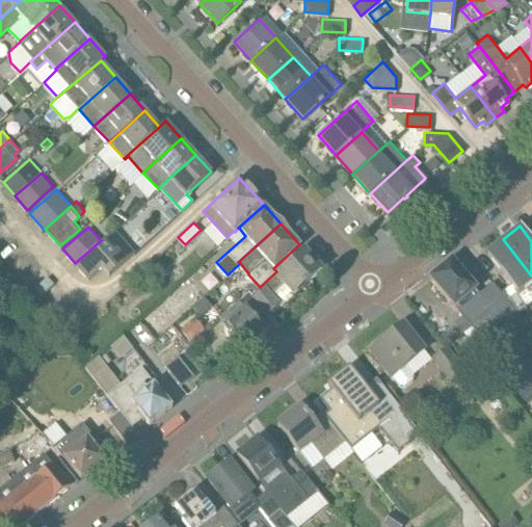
[(101,240),(75,263),(87,277),(103,265),(109,271),(135,251),(114,228),(101,240)]
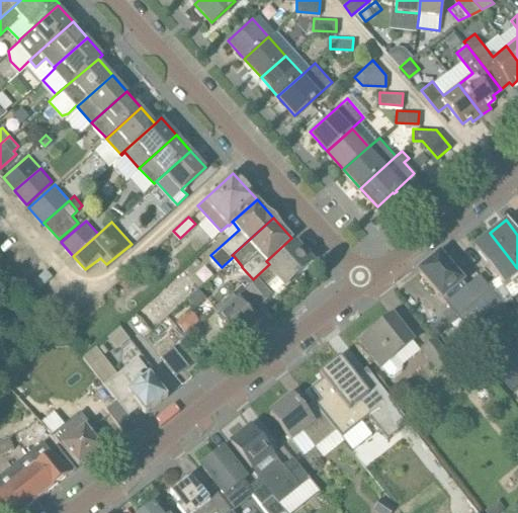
[(517,285),(512,278),(517,272),(517,268),(490,233),(475,245),(498,274),(487,283),(491,287),(503,303),(517,290),(517,285)]
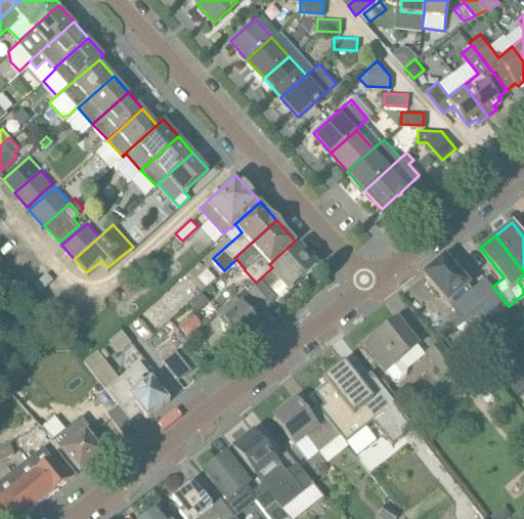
[(235,295),(249,311),(259,303),(263,308),(274,298),(272,295),(274,292),(270,287),(279,278),(289,289),(316,264),(298,245),(272,267),(256,283),(249,289),(246,286),(235,295)]
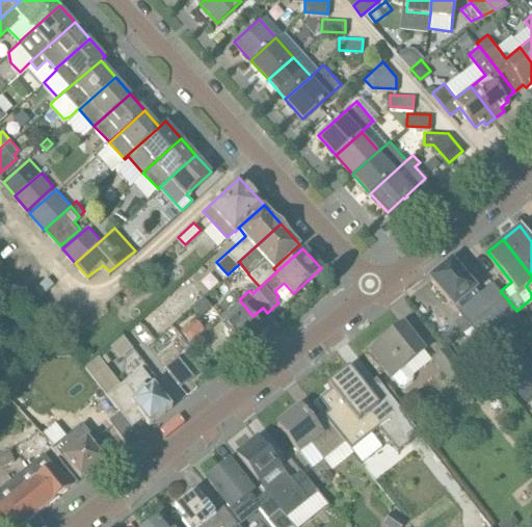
[(429,277),(464,319),(486,299),(459,266),(459,263),(455,259),(453,259),(452,258),(429,277)]
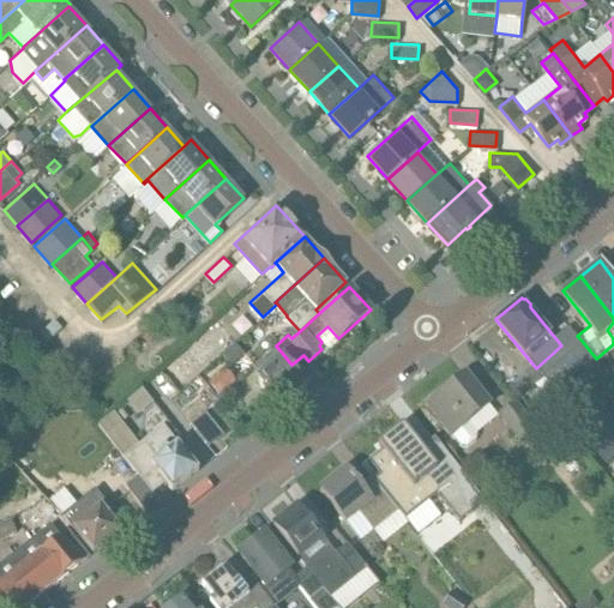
[(232,363),(245,351),(235,341),(222,351),(232,363)]
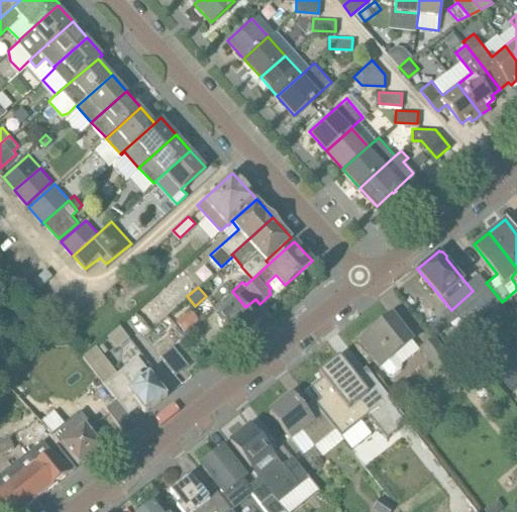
[(491,310),(502,302),(490,287),(479,295),(491,310)]
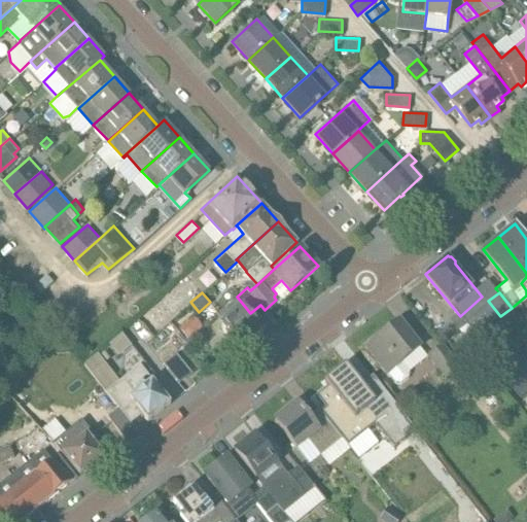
[(224,317),(219,321),(239,347),(261,328),(250,313),(237,297),(219,312),(224,317)]
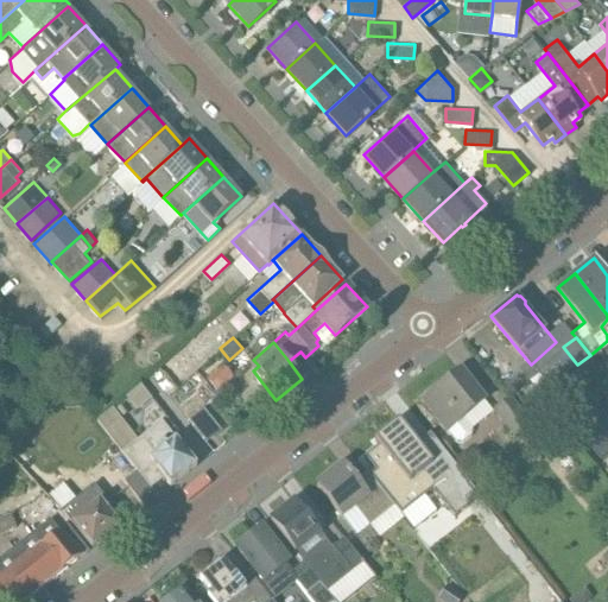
[(219,388),(234,374),(222,360),(206,374),(219,388)]
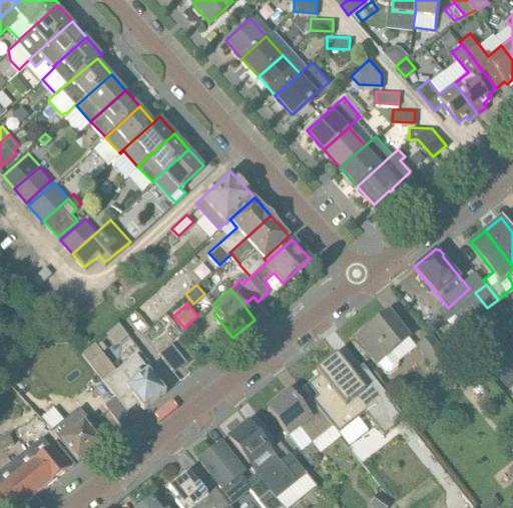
[(379,362),(410,337),(389,311),(358,336),(379,362)]
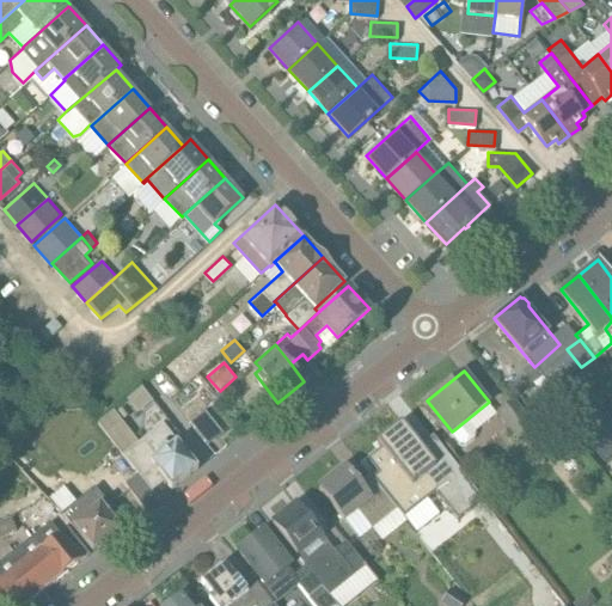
[(536,423),(514,395),(496,409),(518,438),(536,423)]
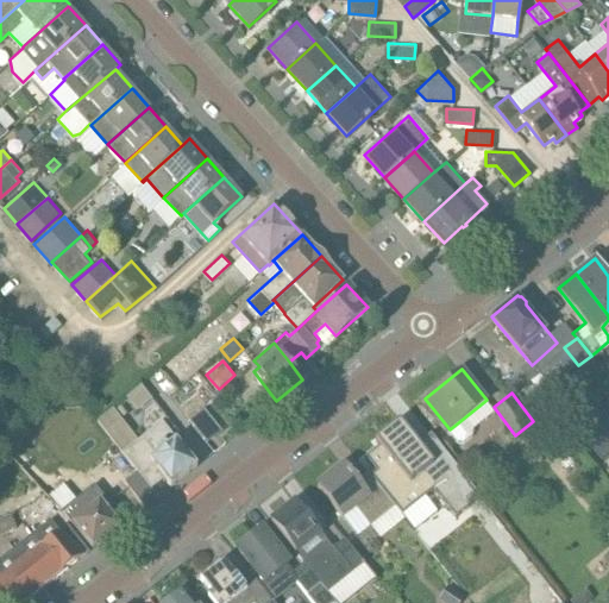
[(74,410),(71,419),(83,421),(86,413),(74,410)]
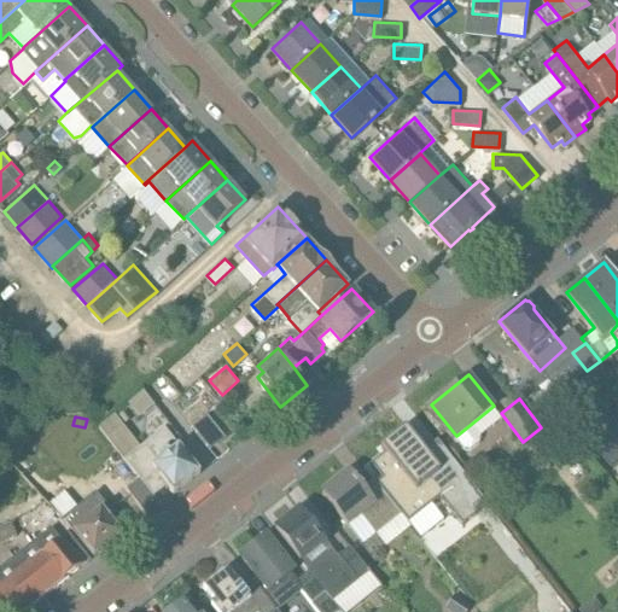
[(402,510),(424,493),(431,502),(441,494),(462,522),(489,501),(438,436),(424,447),(406,424),(382,443),(385,449),(371,460),(382,474),(377,479),(408,519),(409,518),(402,510)]
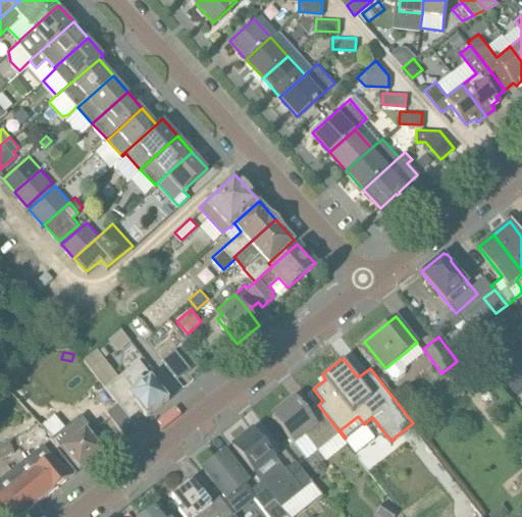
[(118,403),(121,405),(132,397),(147,415),(169,397),(139,359),(104,385),(118,403)]
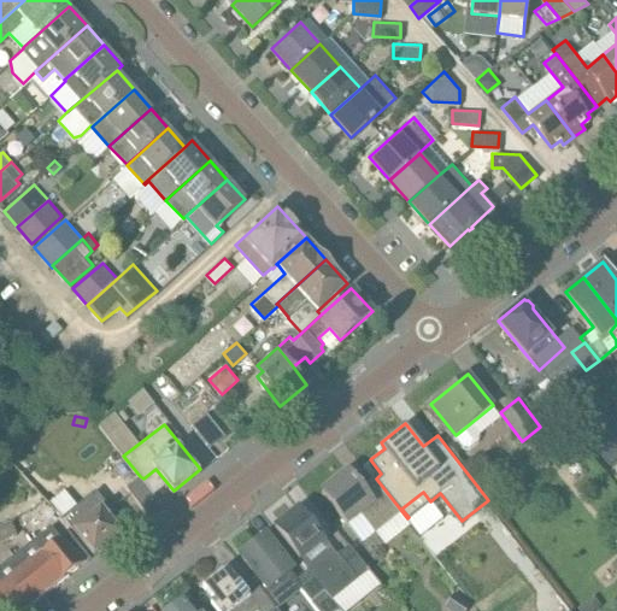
[(363,539),(400,510),(380,483),(368,493),(348,468),(322,489),(348,522),(363,539)]
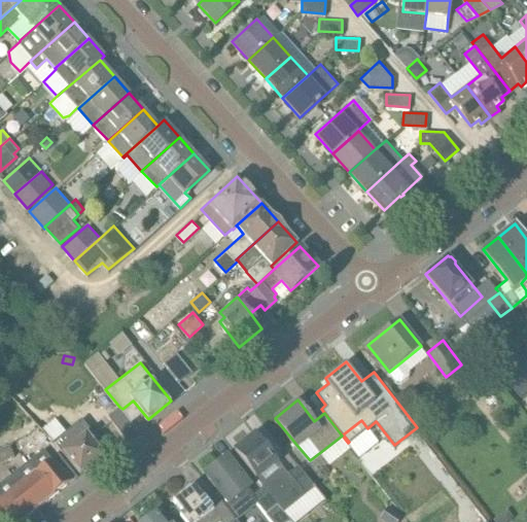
[(109,416),(111,419),(126,437),(137,427),(123,409),(119,407),(109,416)]
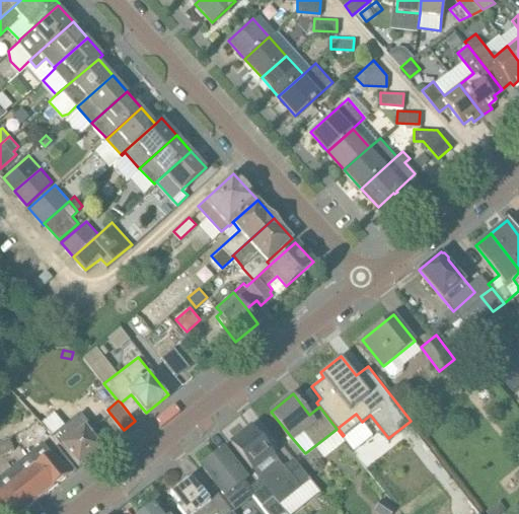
[(42,421),(66,449),(79,465),(101,447),(88,430),(93,426),(80,411),(65,424),(54,411),(42,421)]
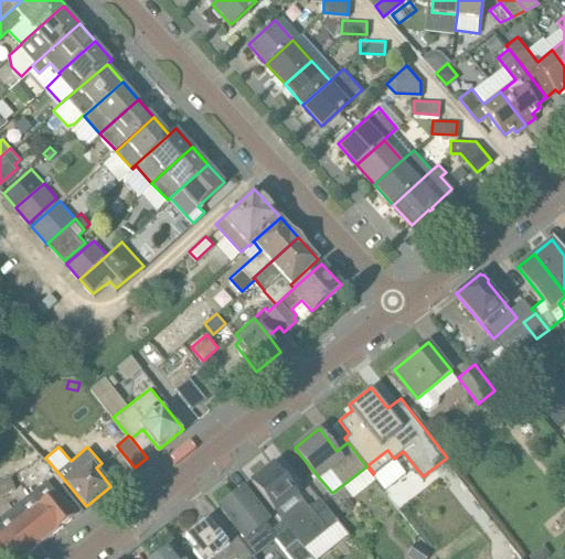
[(291,508),(304,500),(275,463),(252,482),(274,511),(286,502),(291,508)]
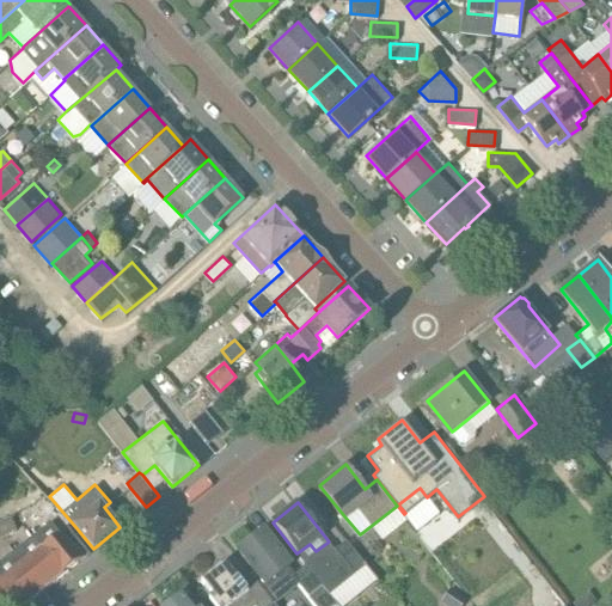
[(0,521),(0,531),(1,533),(16,526),(11,516),(0,521)]
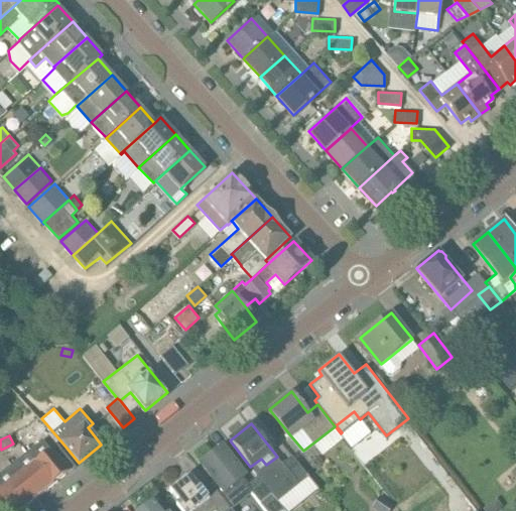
[(32,446),(57,479),(75,465),(57,443),(51,449),(42,437),(32,446)]
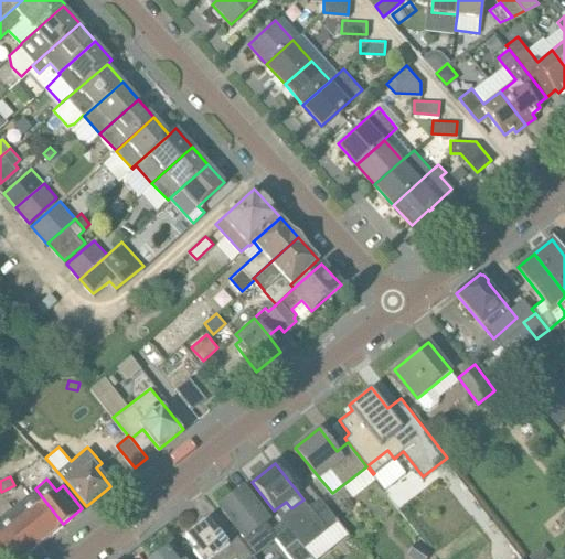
[(16,503),(44,539),(63,524),(35,488),(16,503)]
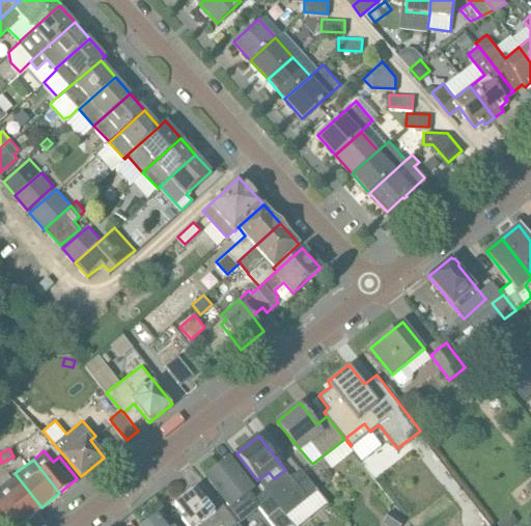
[(264,489),(256,495),(228,460),(207,476),(226,501),(223,503),(238,522),(239,521),(259,505),(276,525),(286,525),(291,523),(264,489)]
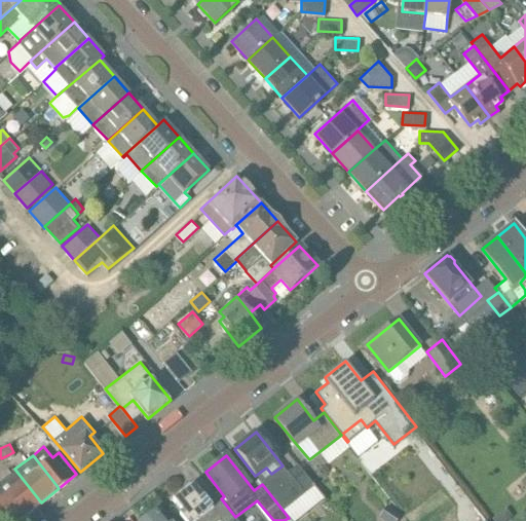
[(289,471),(305,491),(314,483),(298,462),(289,471)]
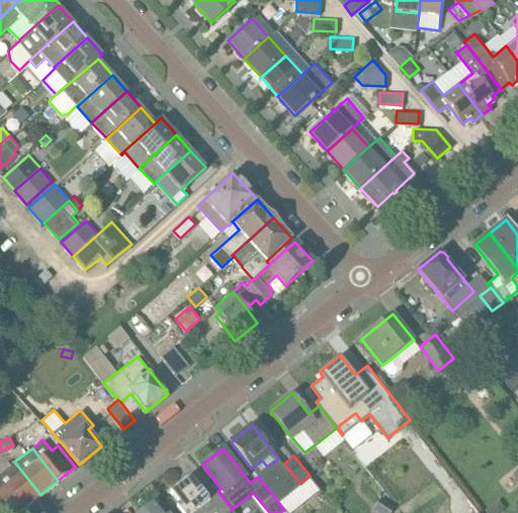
[(0,473),(0,479),(23,508),(40,495),(14,461),(0,473)]
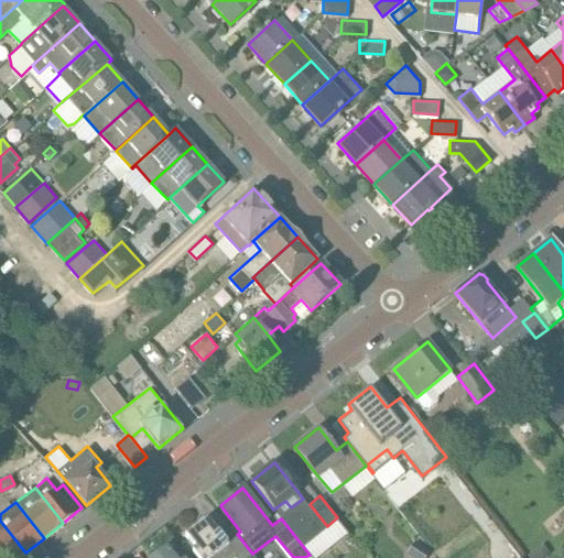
[(252,554),(237,534),(227,543),(206,516),(185,533),(196,546),(193,549),(199,557),(257,557),(253,553),(252,554)]
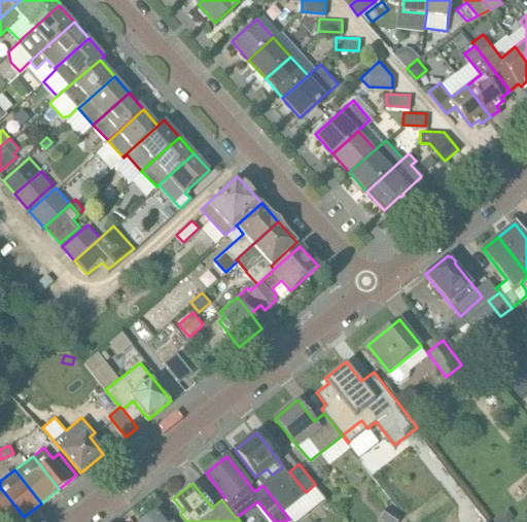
[(0,487),(0,521),(16,521),(24,517),(0,487)]
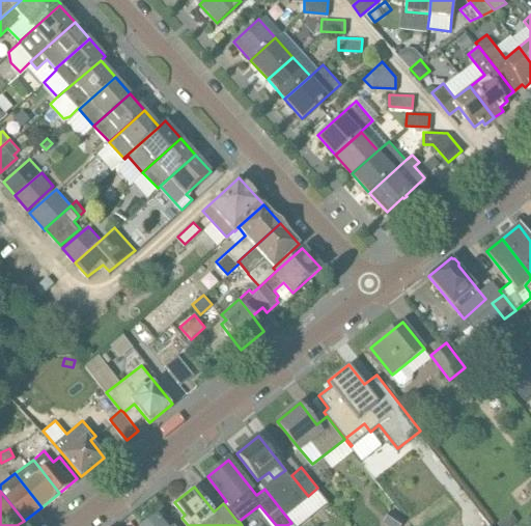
[(393,525),(397,525),(404,516),(390,507),(383,520),(393,525)]
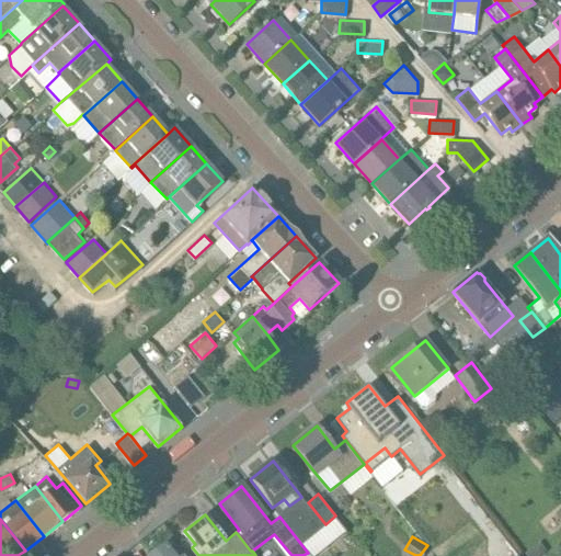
[(173,555),(169,549),(170,548),(168,546),(167,547),(165,546),(152,555),(173,555)]
